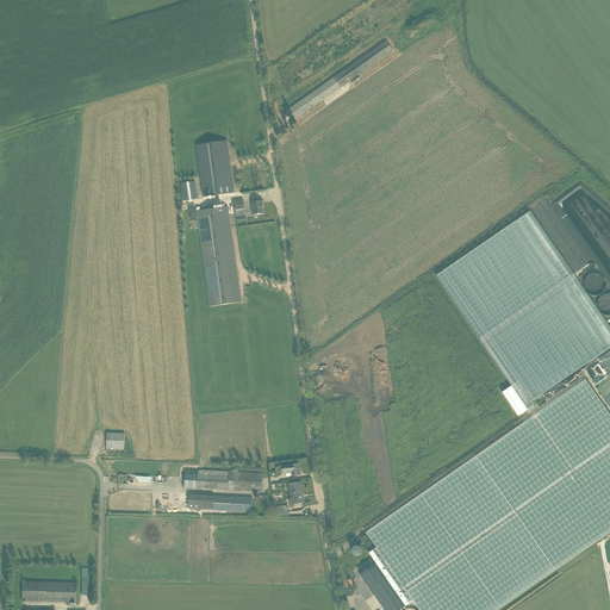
[(234,192),(226,141),(195,145),(203,197),(234,192)]
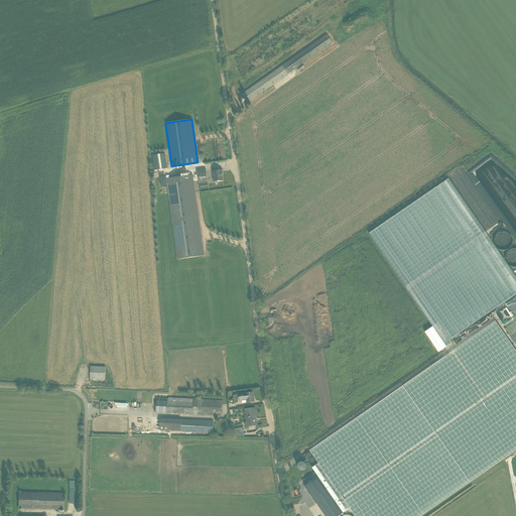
[(167,168),(165,153),(152,155),(154,169),(167,168)]
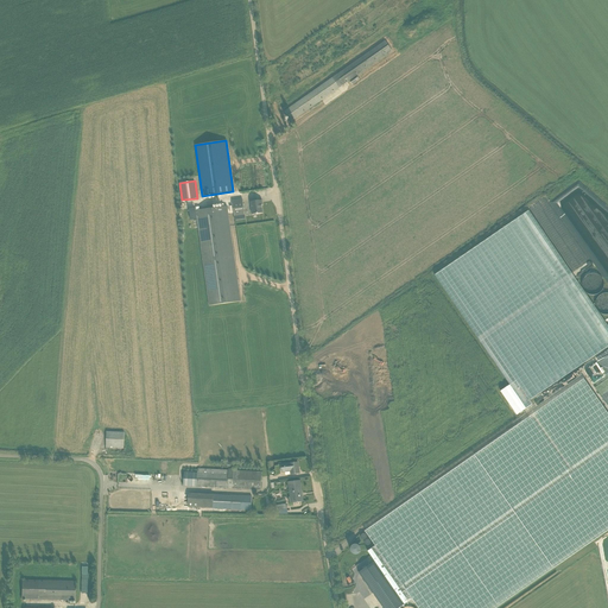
[(236,217),(247,216),(245,200),(235,201),(236,217)]
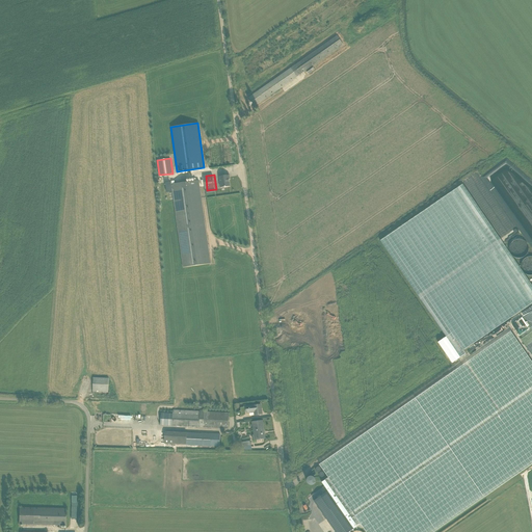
[(220,188),(230,186),(229,176),(218,177),(220,188)]
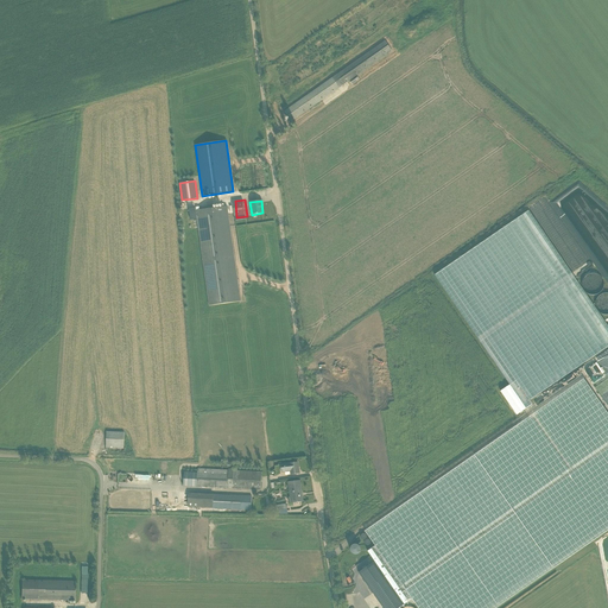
[(241,299),(226,204),(194,209),(208,304),(241,299)]
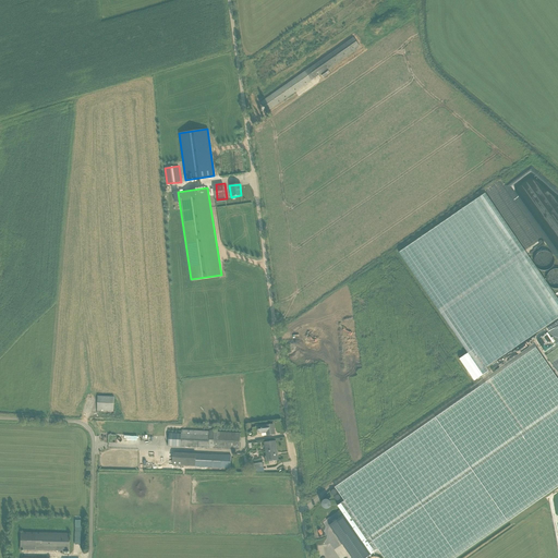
[(557,318),(557,299),(483,191),(397,251),(482,372),(557,318)]
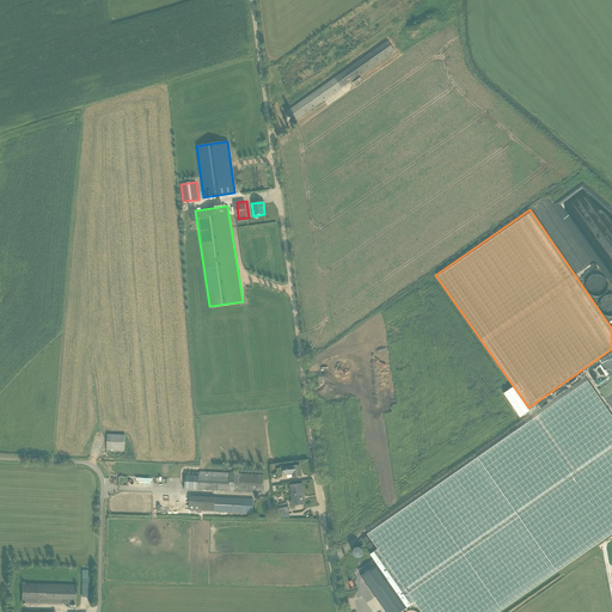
[(420,611),(496,611),(611,531),(611,422),(583,383),(367,534),(377,549),(367,555),(386,581),(371,592),(384,611),(402,611),(415,604),(420,611)]
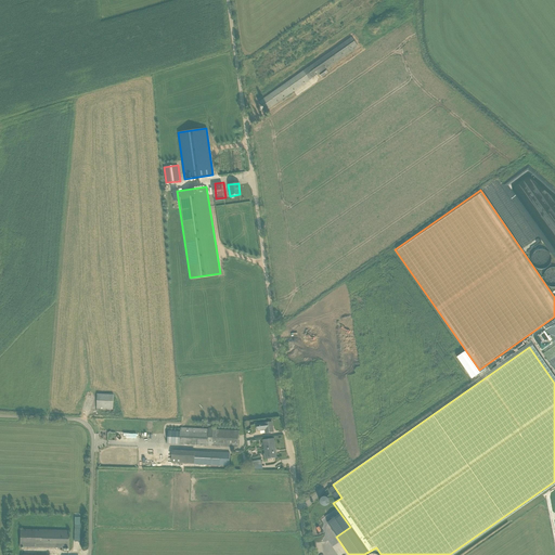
[(99,411),(115,411),(116,396),(99,395),(99,411)]
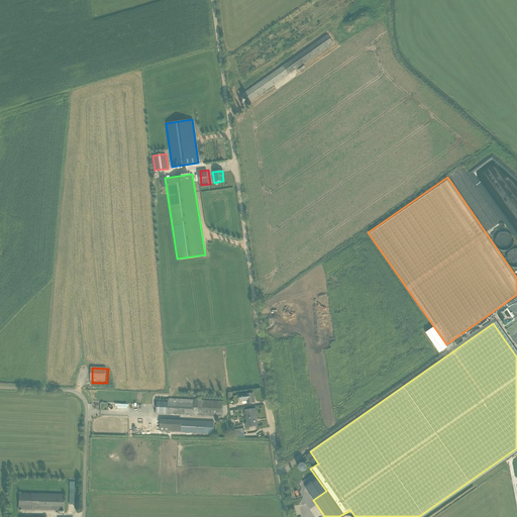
[(246,404),(254,403),(253,393),(238,395),(239,402),(246,401),(246,404)]
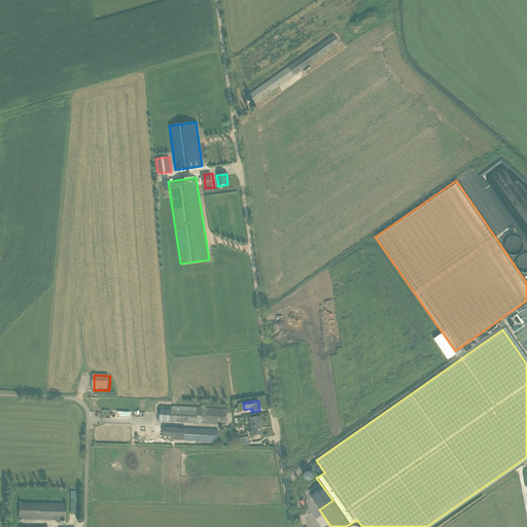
[(229,426),(230,410),(173,407),(173,411),(162,410),(161,423),(173,423),(173,416),(180,416),(179,420),(182,420),(182,417),(184,417),(184,423),(229,426)]
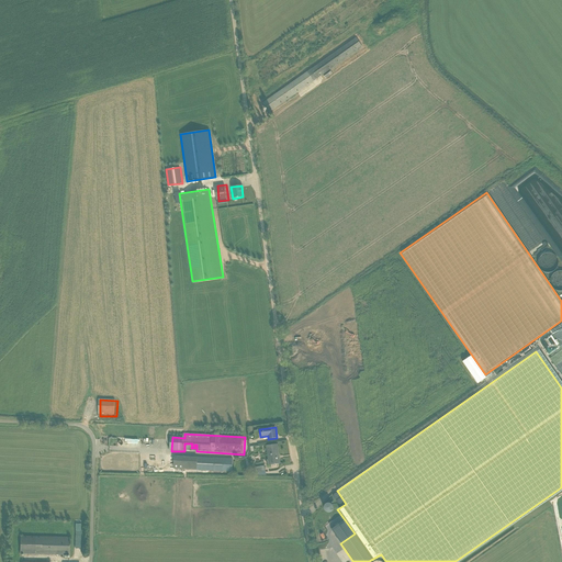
[(269,467),(281,464),(278,445),(266,446),(269,467)]
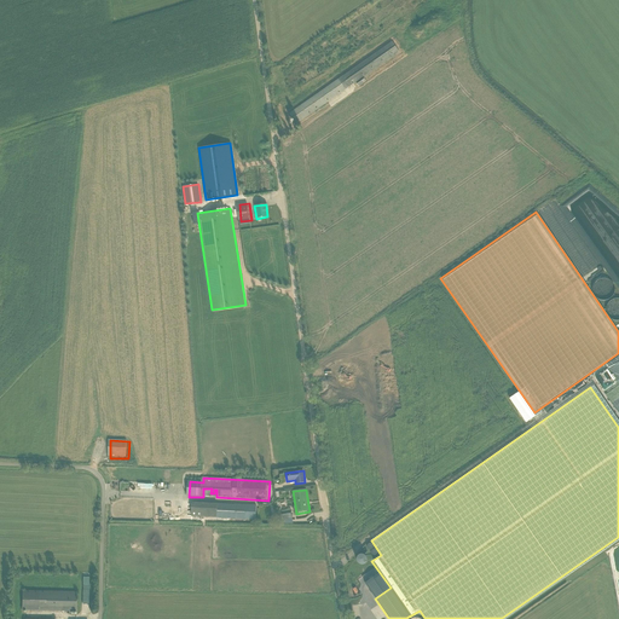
[(258,507),(194,503),(192,515),(253,518),(258,518),(258,507)]
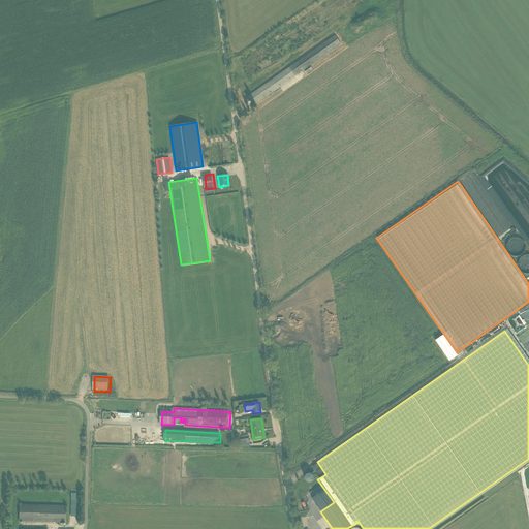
[(316,475),(313,468),(306,471),(310,478),(316,475)]
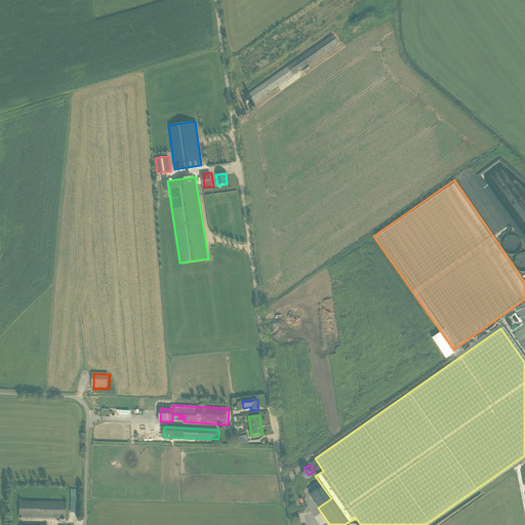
[(65,501),(19,500),(19,518),(65,518),(65,501)]
